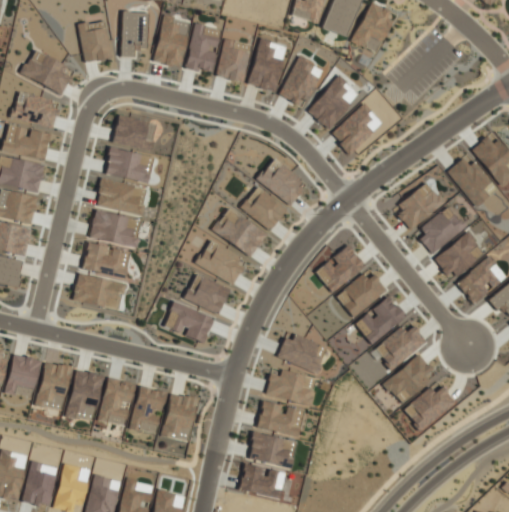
[(296,0),(293,15),(319,23),(325,0),(296,0)]
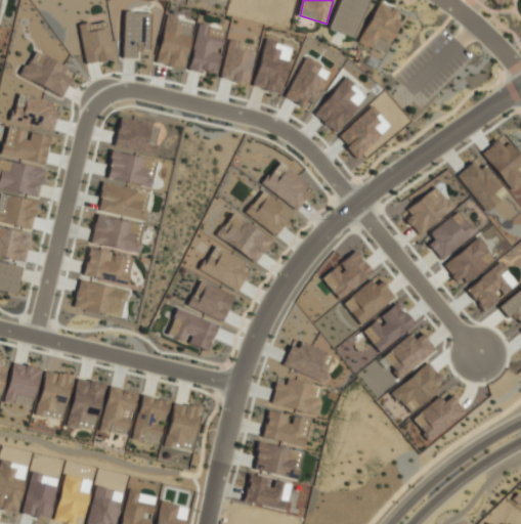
[(342,0),(331,28),(355,38),(371,0),(342,0)]
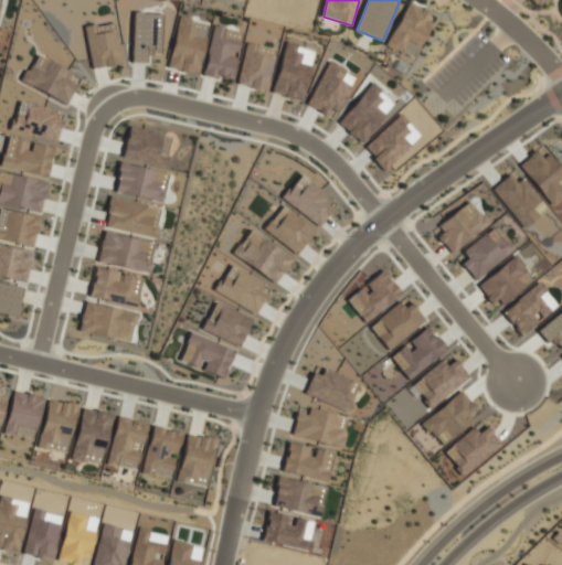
[(135,63),(149,63),(149,54),(162,54),(162,13),(135,13),(135,63)]
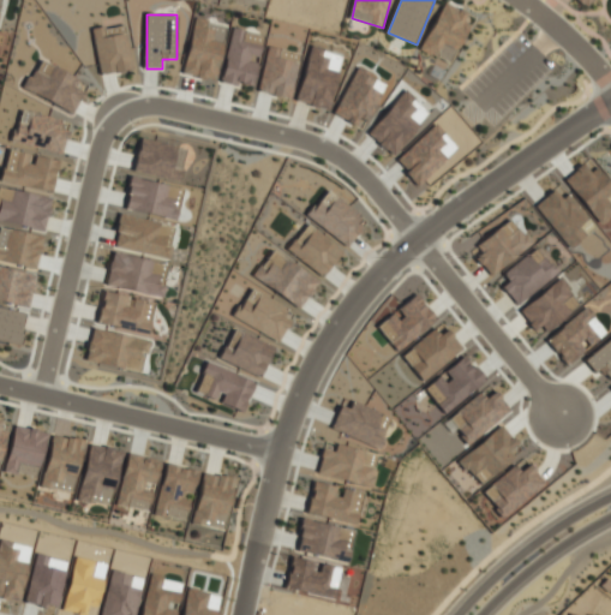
[(217,81),(228,25),(196,18),(185,75),(217,81)]
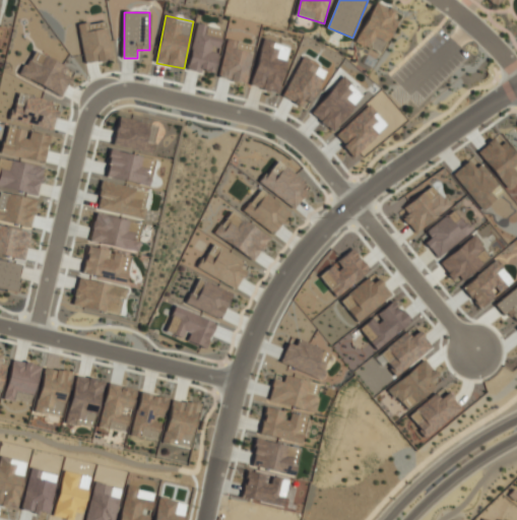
[(85,63),(113,59),(109,26),(90,29),(89,22),(80,23),(85,63)]
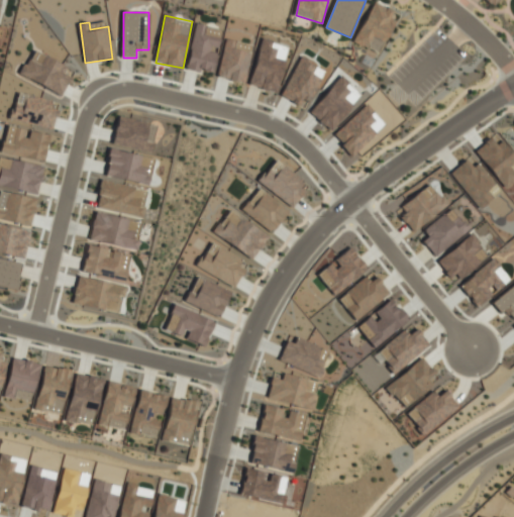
[(188,69),(214,73),(219,49),(223,28),(196,23),(188,69)]
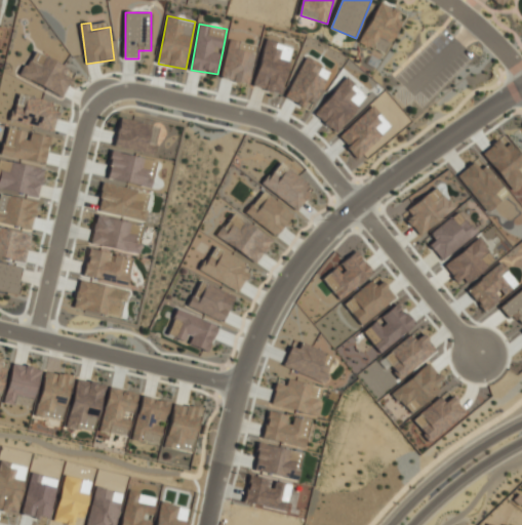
[(241,49),(242,42),(231,39),(223,78),(251,84),(257,52),(241,49)]
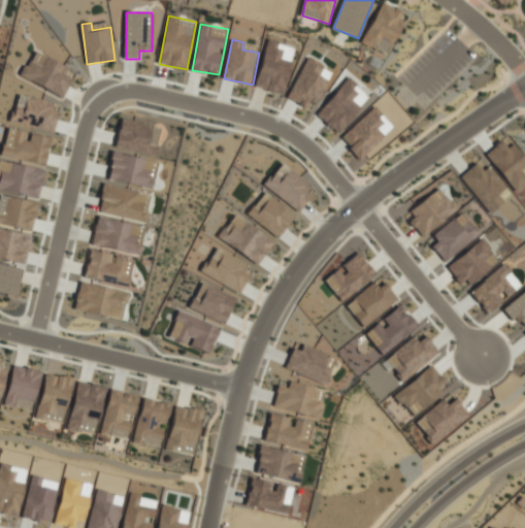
[(62,106),(21,94),(12,121),(55,132),(62,106)]
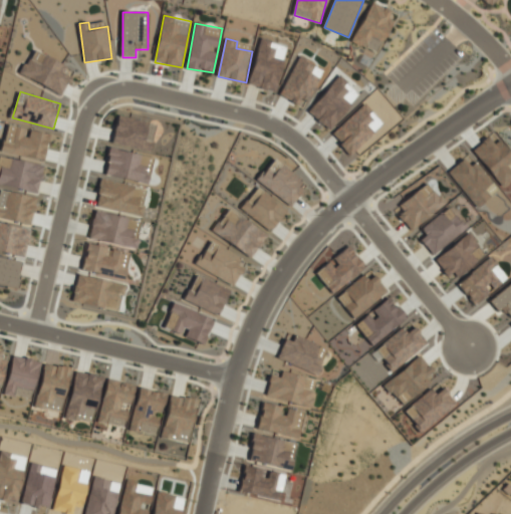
[(46,159),(50,133),(29,130),(29,127),(8,124),(4,153),(46,159)]
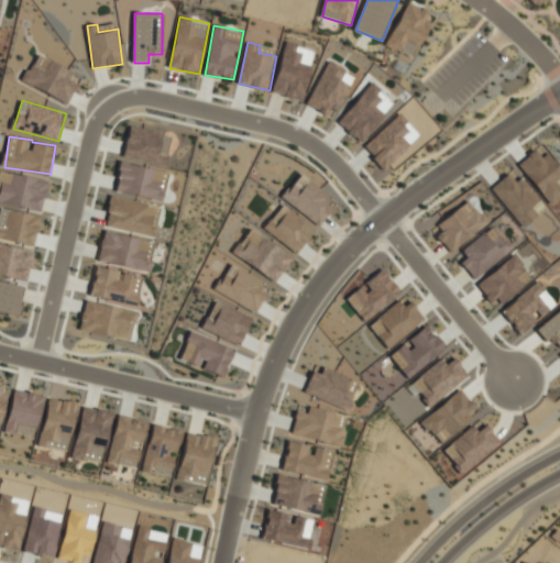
[(542,159),(536,151),(519,164),(552,203),(559,197),(559,165),(549,154),(542,159)]
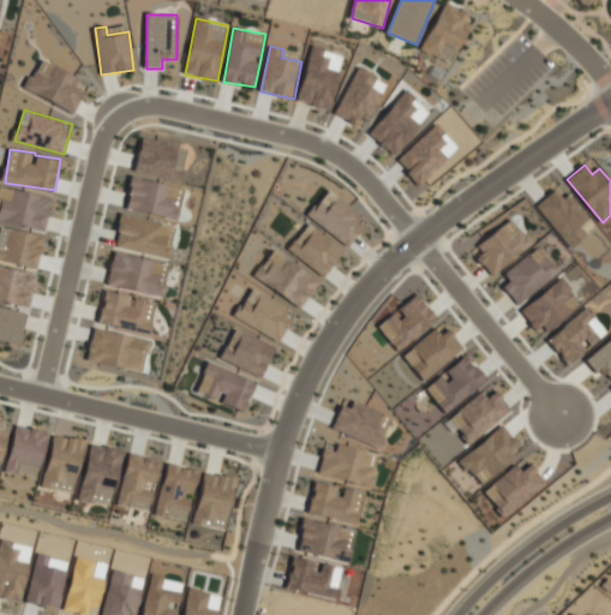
[(0,220),(48,230),(54,197),(0,186),(0,220)]
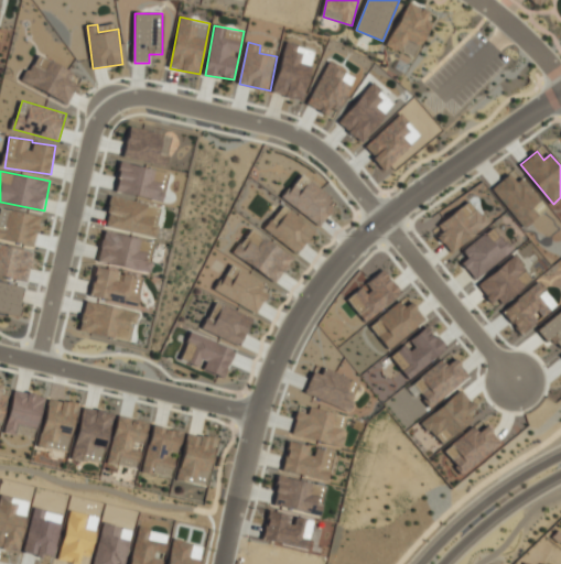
[(338,206),(304,174),(284,196),(320,227),(338,206)]
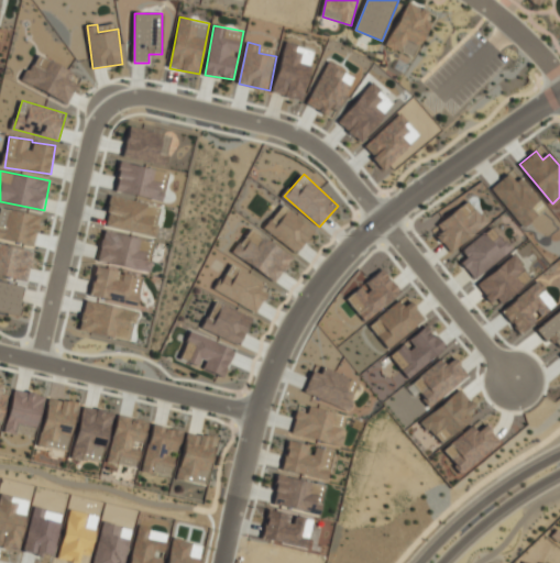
[(517,183),(509,174),(492,189),(526,227),(548,207),(523,178),(517,183)]
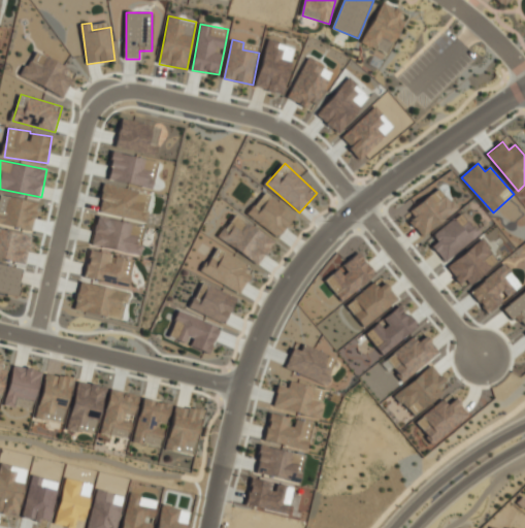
[(99,212),(146,222),(149,212),(145,211),(150,193),(105,184),(99,212)]
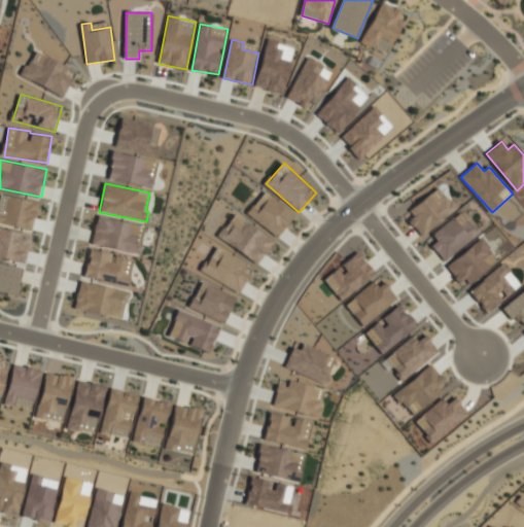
[(410,209),(415,217),(411,220),(421,236),(458,211),(442,187),(410,209)]
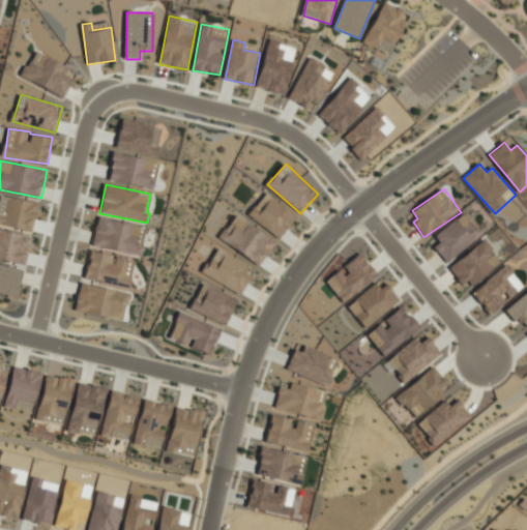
[(298,216),(267,193),(250,214),(281,239),(298,216)]
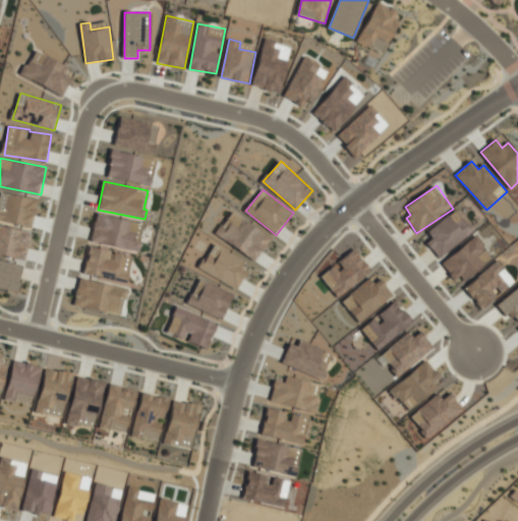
[(0,220),(34,227),(39,199),(0,191),(0,220)]
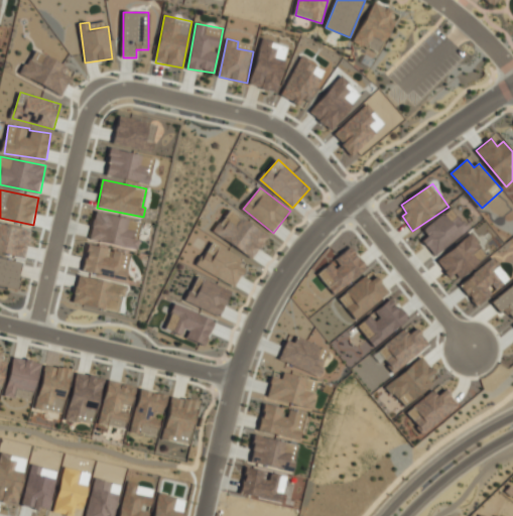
[(215,232),(254,258),(269,236),(230,209),(215,232)]
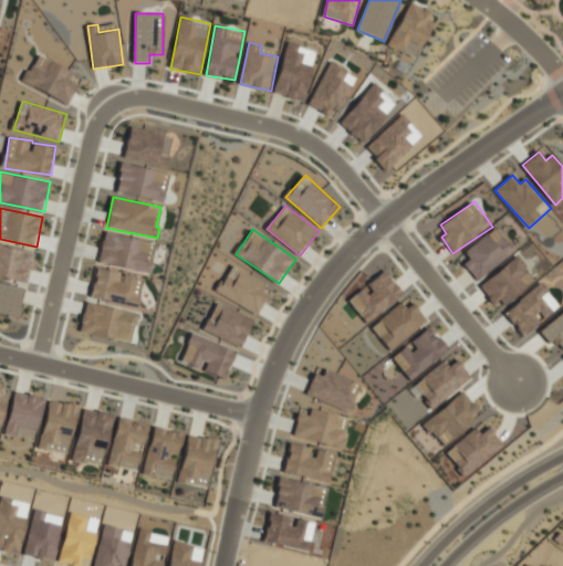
[(466,252),(471,259),(465,263),(479,281),(514,253),(494,229),(466,252)]
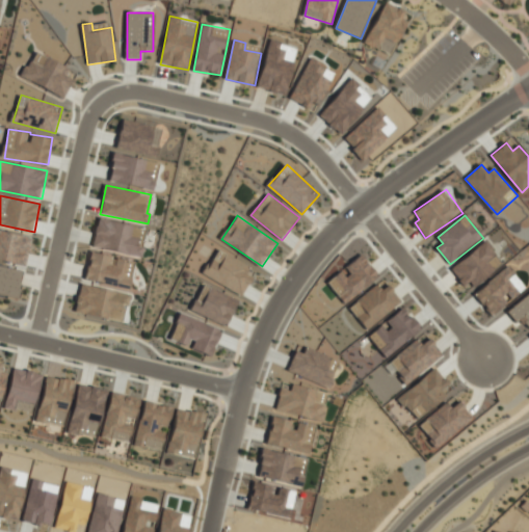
[(146,227),(99,219),(94,247),(141,256),(146,227)]
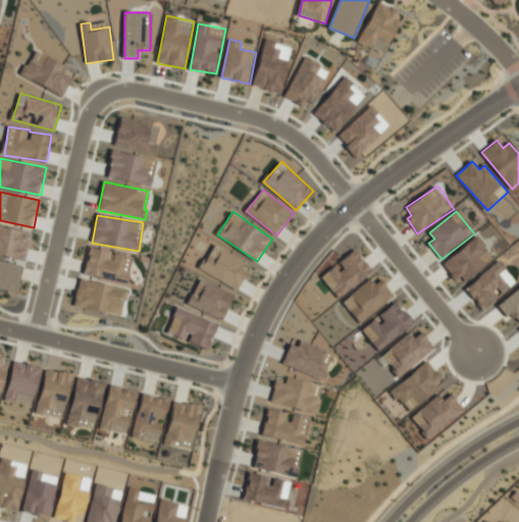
[(0,254),(27,261),(33,233),(0,225),(0,254)]
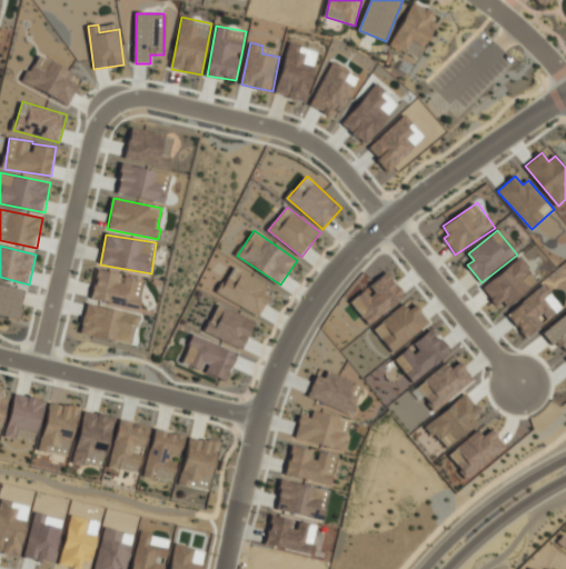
[(497,306),(504,300),(508,307),(530,289),(523,280),(532,271),(520,258),(483,288),(497,306)]
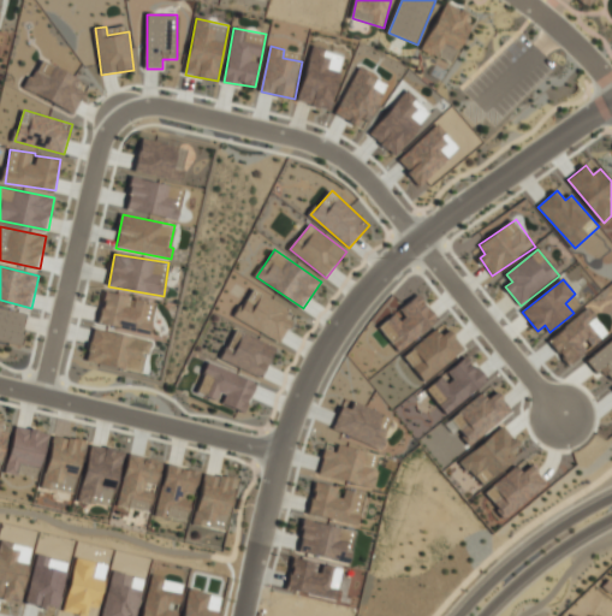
[(281,342),(295,319),(285,314),(289,307),(253,288),(237,318),(281,342)]
